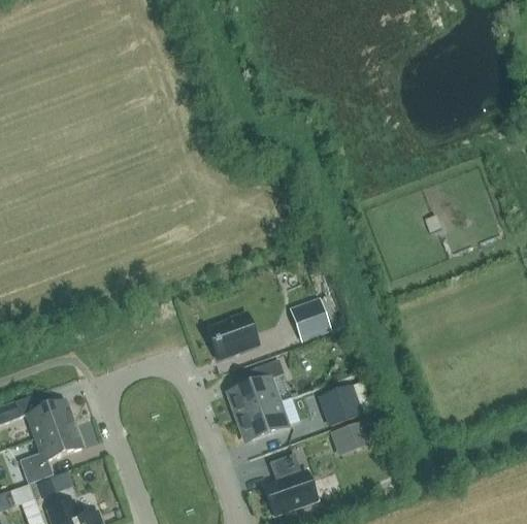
[(291,308),(302,340),(330,330),(319,299),(291,308)]
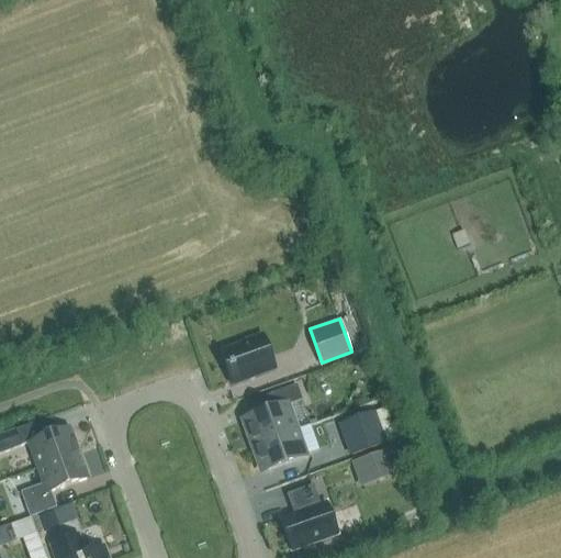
[(233,382),(277,367),(265,334),(243,342),(244,344),(222,352),(233,382)]
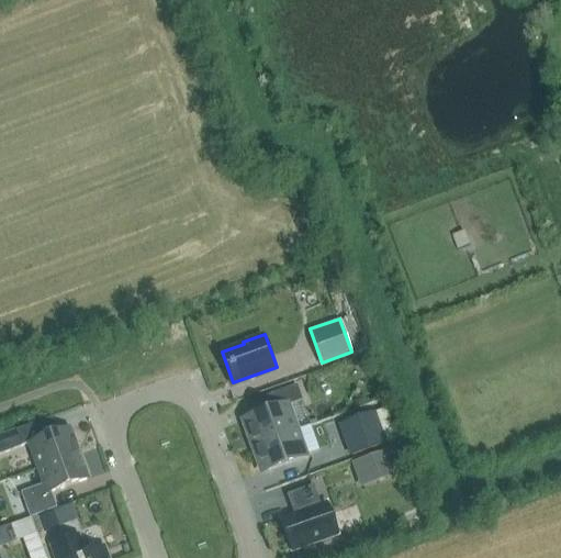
[(303,398),(298,382),(271,392),(276,405),(249,415),(251,422),(248,424),(255,443),(296,428),(288,403),(303,398)]
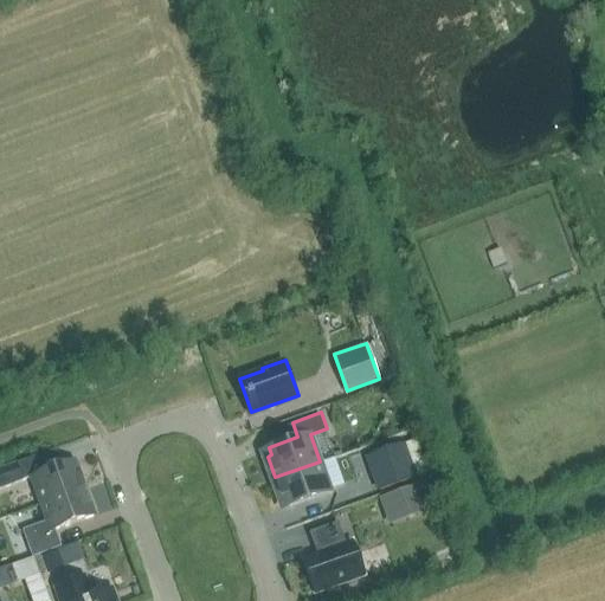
[(381,488),(417,475),(405,440),(369,453),(381,488)]
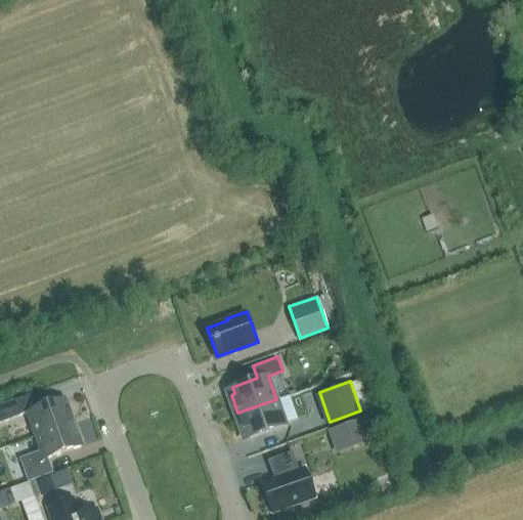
[(27,409),(36,433),(74,420),(66,396),(27,409)]
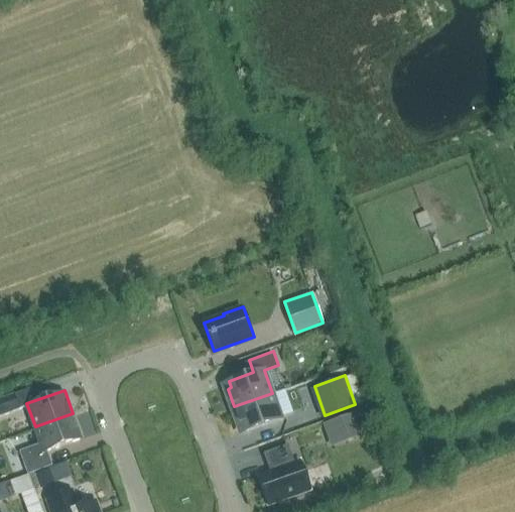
[(0,413),(19,407),(14,392),(0,396),(0,413)]
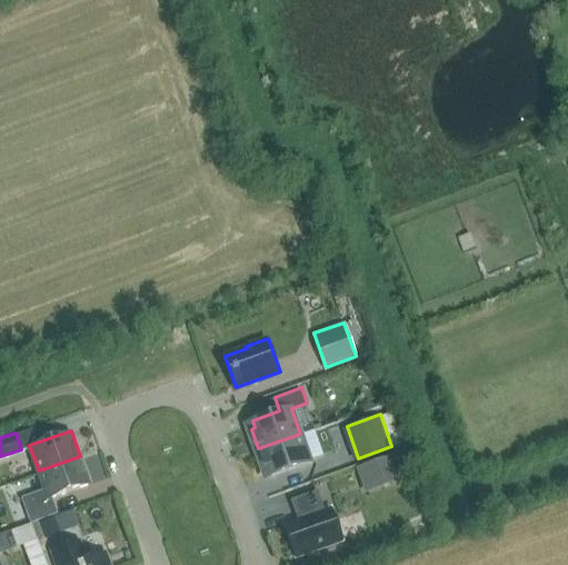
[(300,434),(258,448),(265,468),(269,466),(271,474),(309,459),(300,434)]
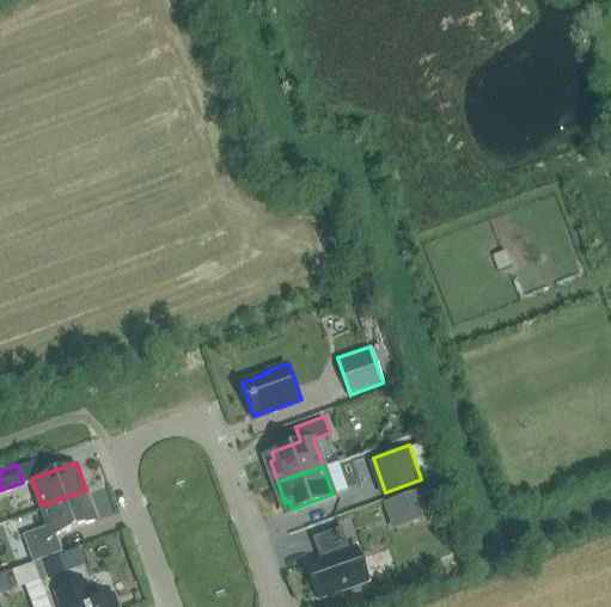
[(429,484),(398,496),(405,517),(438,506),(429,484)]
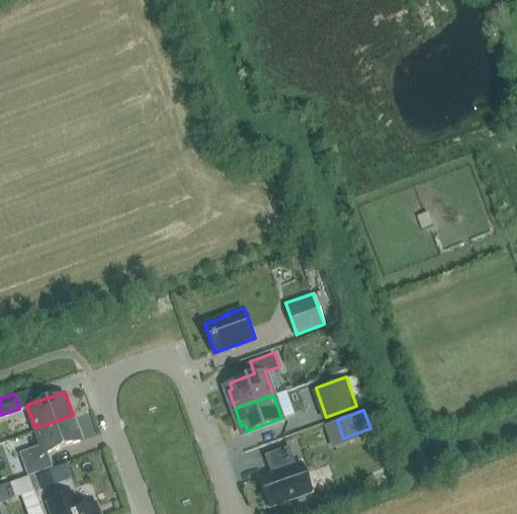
[(82,438),(73,415),(35,428),(40,442),(20,450),(28,473),(53,464),(48,450),(82,438)]
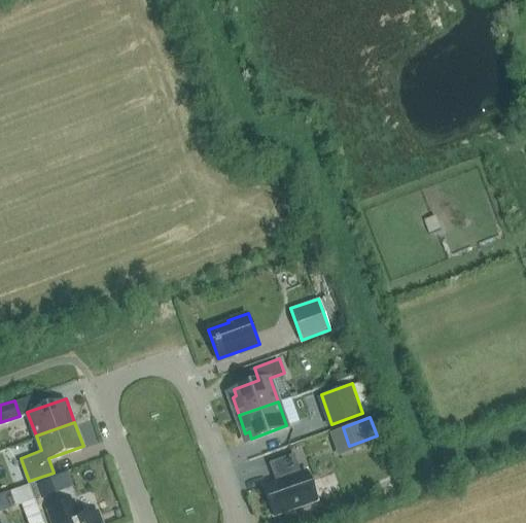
[(264,484),(274,514),(317,497),(307,468),(301,471),(294,452),(270,460),(276,480),(264,484)]
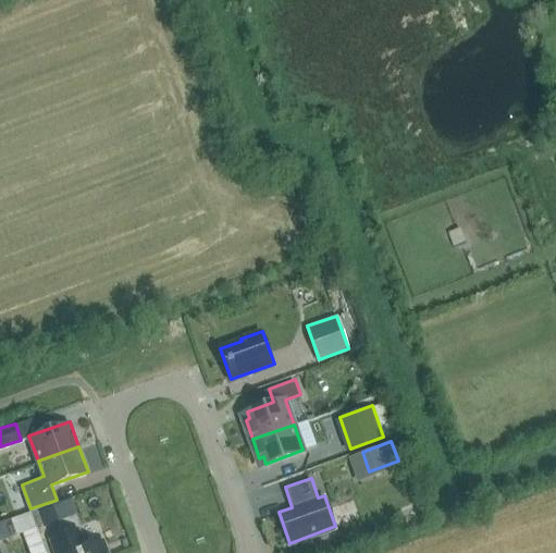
[(61,519),(56,503),(38,510),(44,525),(61,519)]
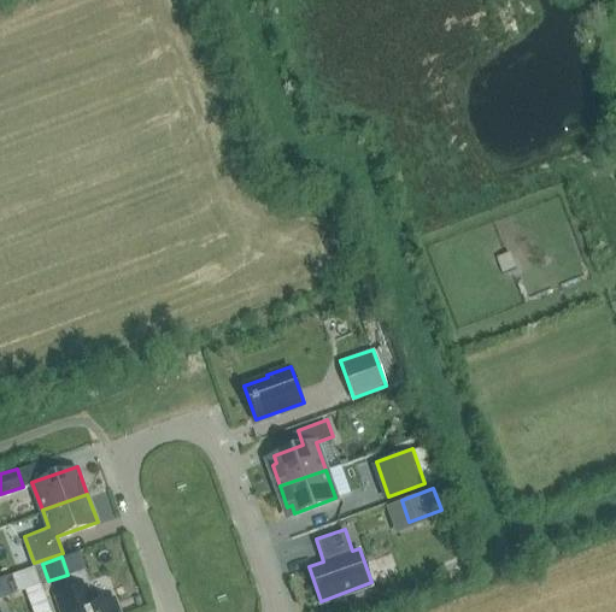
[(36,564),(12,572),(18,590),(25,588),(42,582),(36,564)]
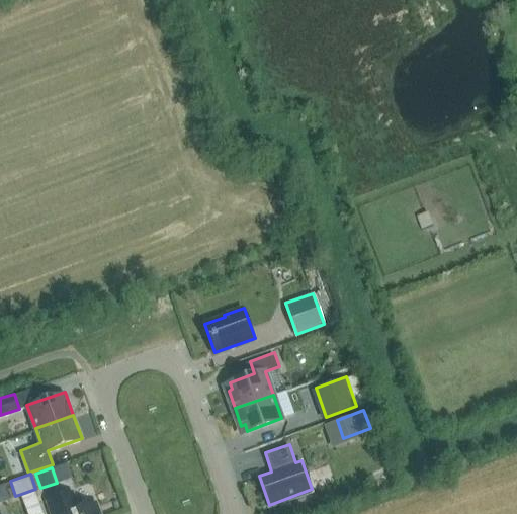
[(0,501),(15,496),(10,481),(0,484),(0,501)]
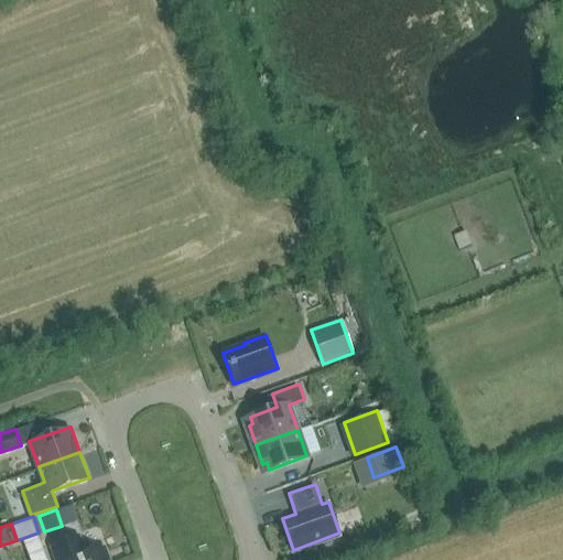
[(110,559),(106,545),(86,552),(79,534),(52,544),(57,559),(110,559)]
